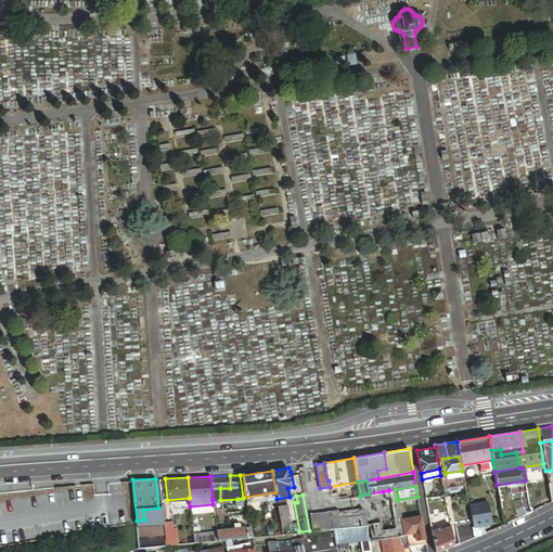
[(381,537),(403,534),(400,517),(397,500),(397,496),(389,498),(395,526),(382,528),(380,521),(372,522),(375,538),(381,537)]
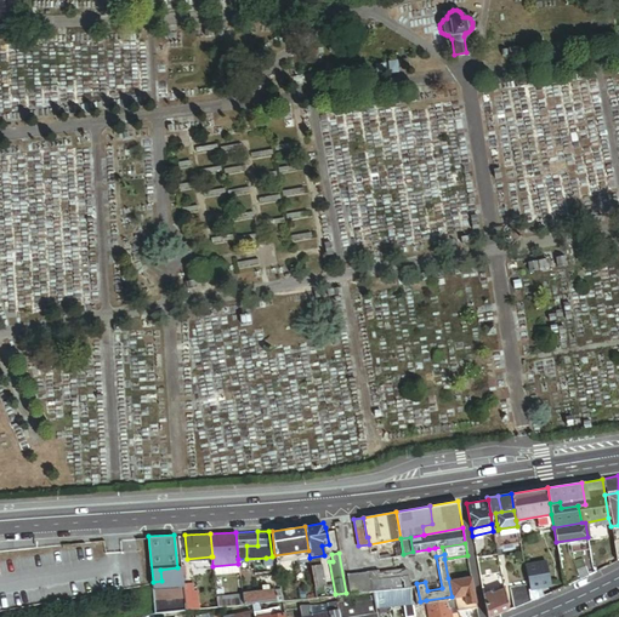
[(579,577),(589,572),(580,555),(571,560),(579,577)]
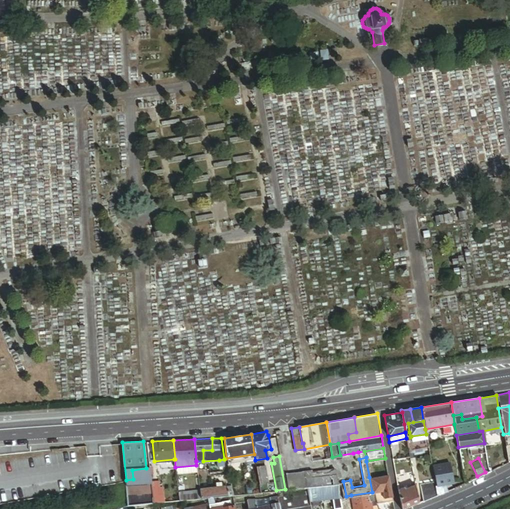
[(432,465),(434,480),(435,484),(445,482),(452,481),(449,462),(432,465)]
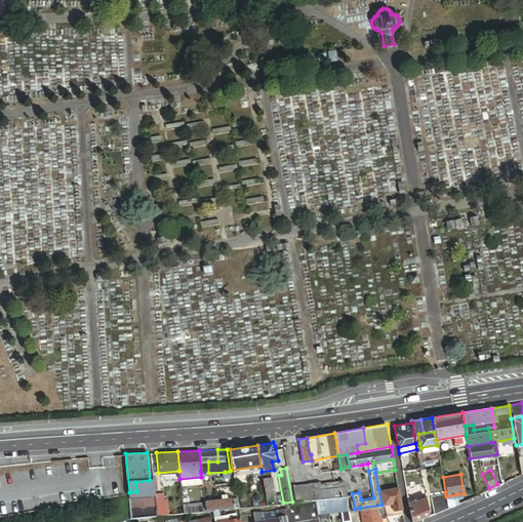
[(273,477),(263,479),(266,495),(275,494),(273,477)]
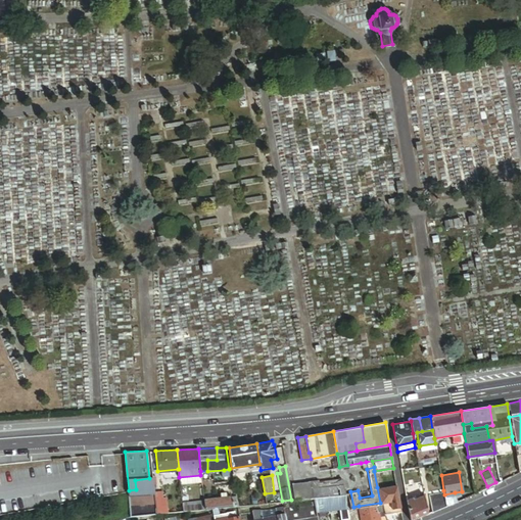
[(136,489),(153,487),(153,484),(153,477),(149,478),(135,480),(136,489)]
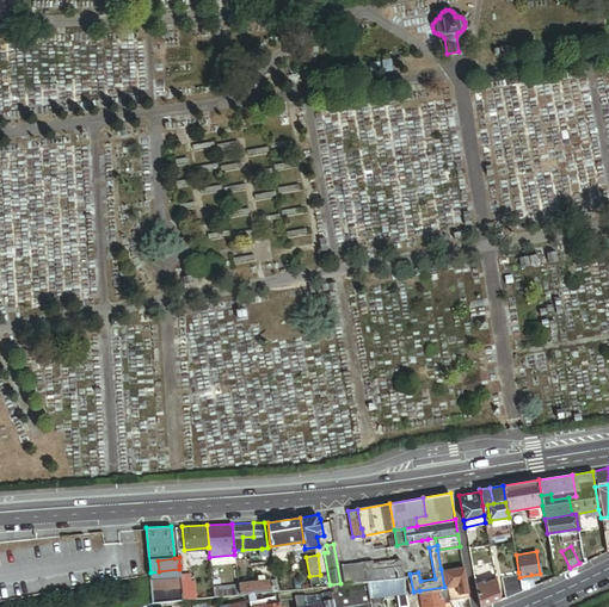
[(363,581),(367,581),(374,580),(373,563),(371,559),(361,561),(363,581)]
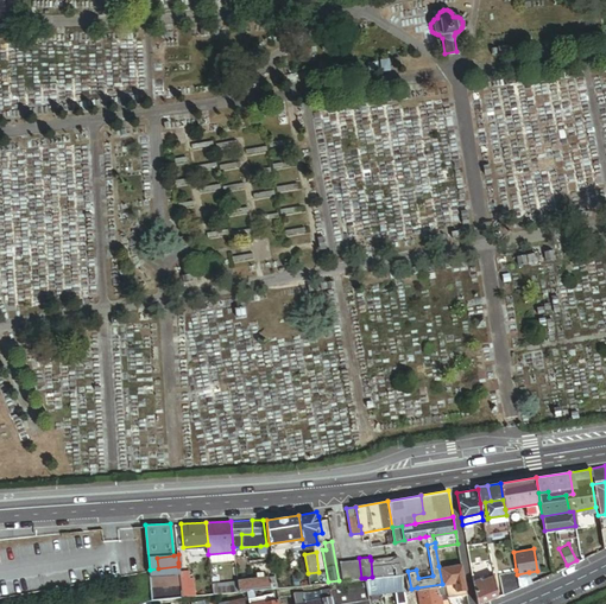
[(372,577),(401,574),(402,574),(398,557),(371,560),(372,577)]
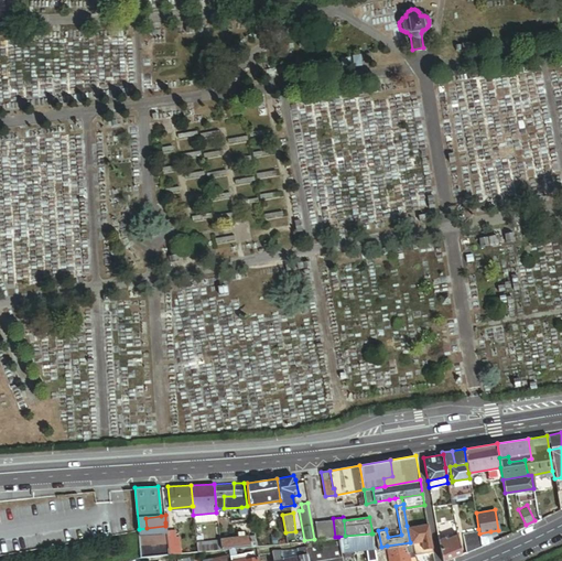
[(314,520),(316,539),(335,537),(333,518),(314,520)]
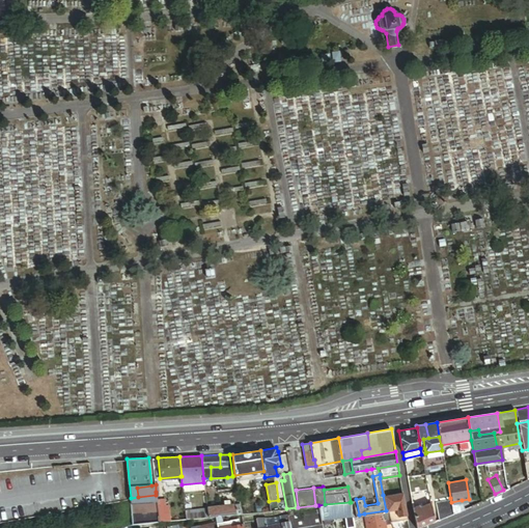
[(156,492),(156,495),(157,499),(165,498),(164,491),(156,492)]
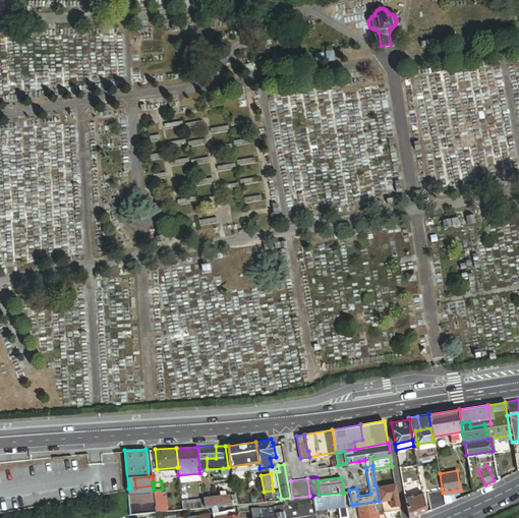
[(399,504),(395,482),(376,485),(379,501),(380,501),(388,499),(390,506),(398,504),(399,504)]
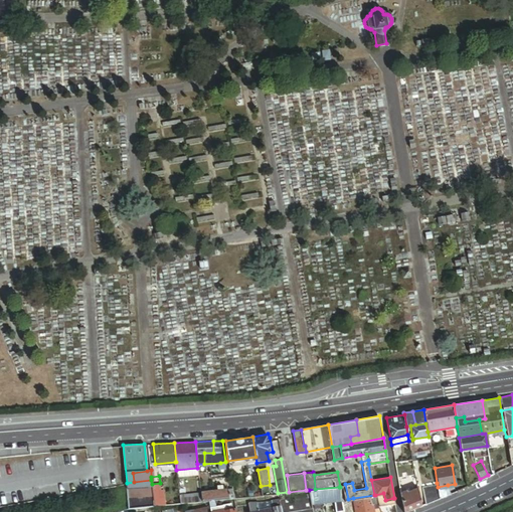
[(160,483),(152,484),(153,499),(163,498),(162,483),(160,483)]
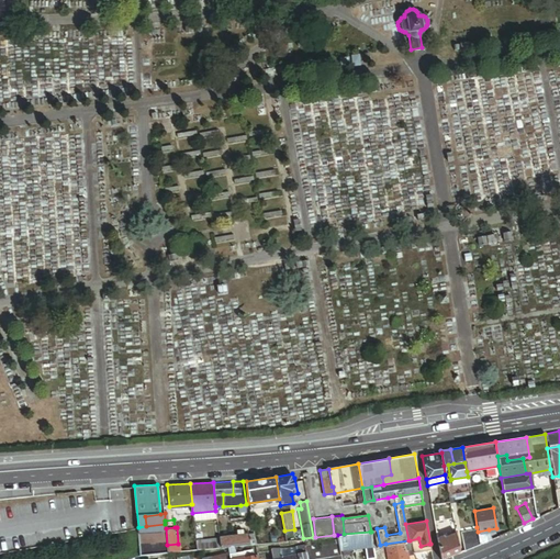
[(463,549),(480,543),(478,532),(477,527),(460,530),(463,549)]
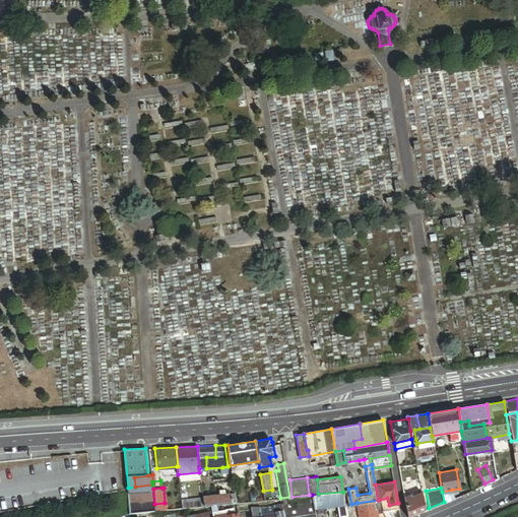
[(444,502),(454,498),(452,490),(442,492),(444,502)]
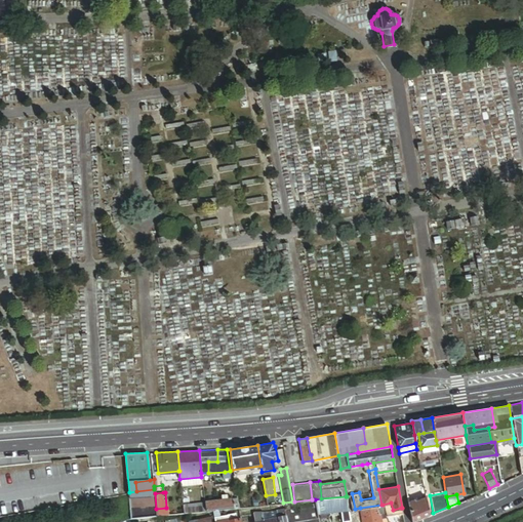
[(321,498),(315,499),(318,514),(340,510),(348,509),(346,496),(321,498)]
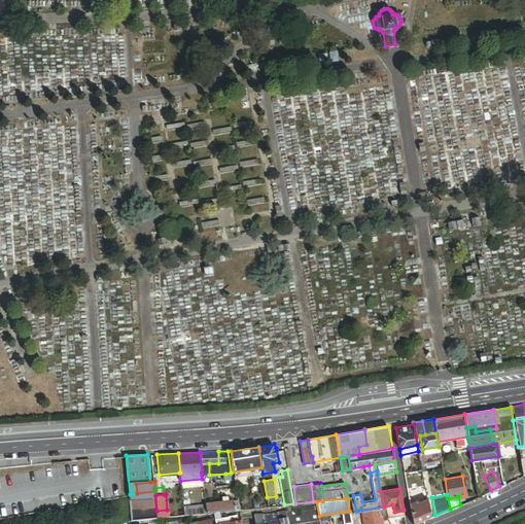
[(413,523),(430,517),(431,517),(427,498),(418,502),(419,509),(412,513),(413,523)]
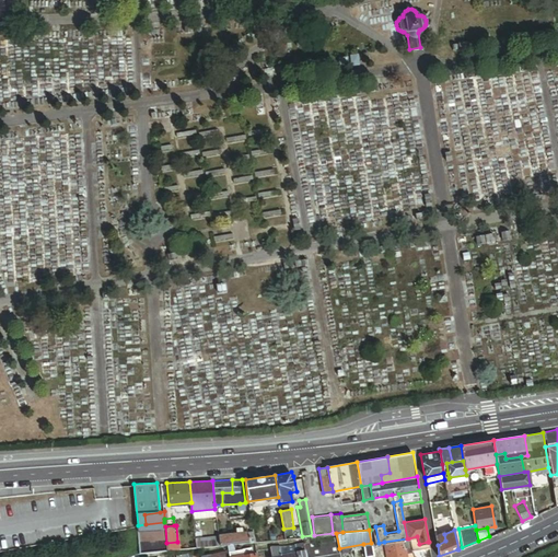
[(234,533),(219,534),(220,544),(228,544),(250,542),(247,532),(241,532),(234,533)]
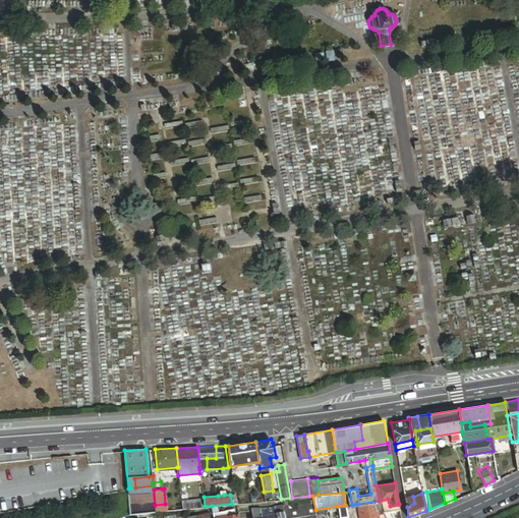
[(405,500),(407,507),(414,503),(413,497),(411,497),(405,500)]
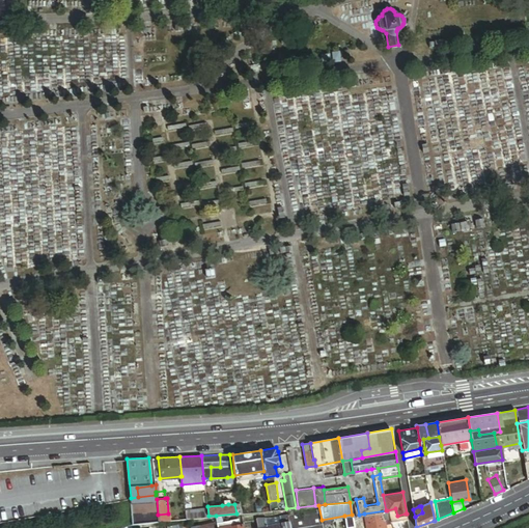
[(189,518),(201,517),(200,507),(185,508),(185,518),(189,518)]
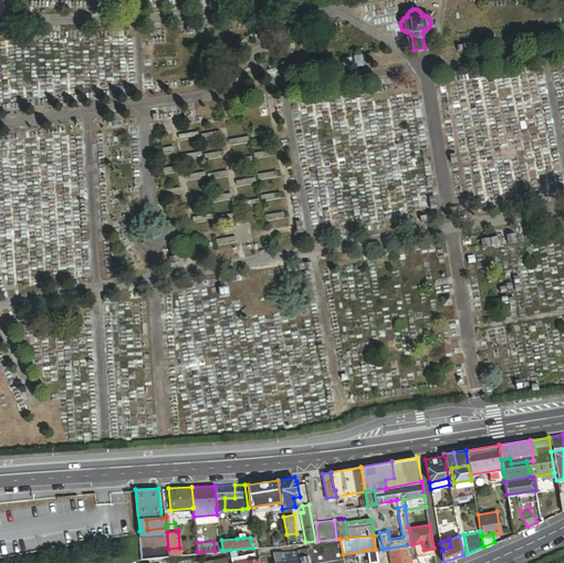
[(425,553),(424,550),(421,542),(413,544),(414,551),(415,555),(425,554),(425,553)]
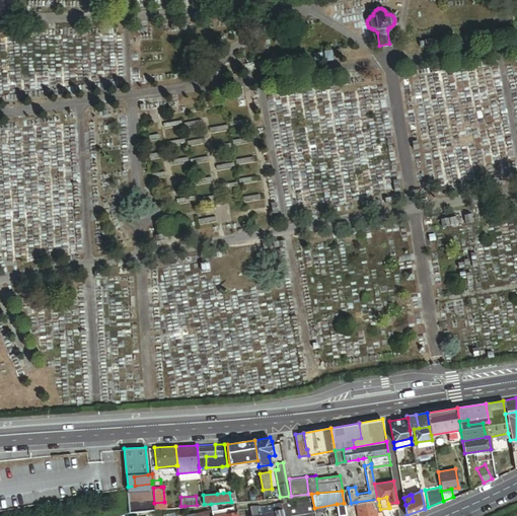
[(379,505),(378,499),(377,499),(356,502),(357,509),(376,506),(379,505)]
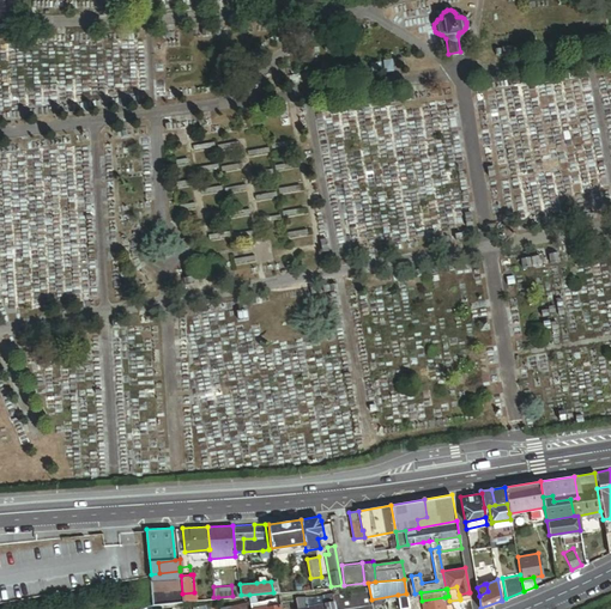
[(345,595),(334,597),(337,608),(371,608),(368,590),(345,595)]
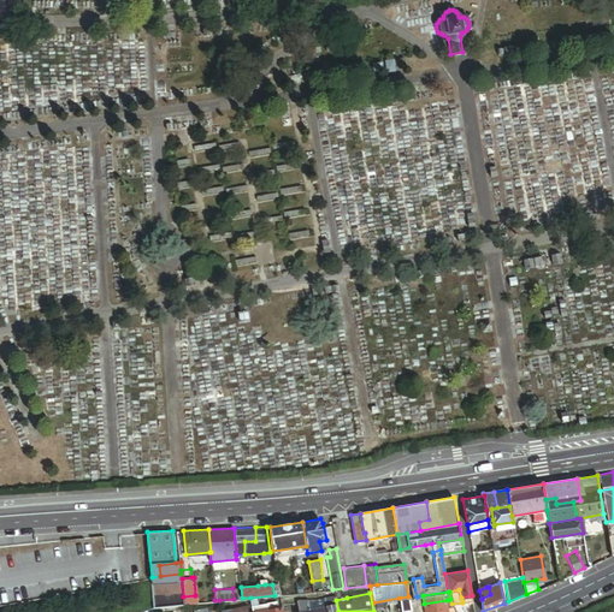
[(282,606),(279,594),(275,595),(251,598),(253,611),(279,606),(282,606)]
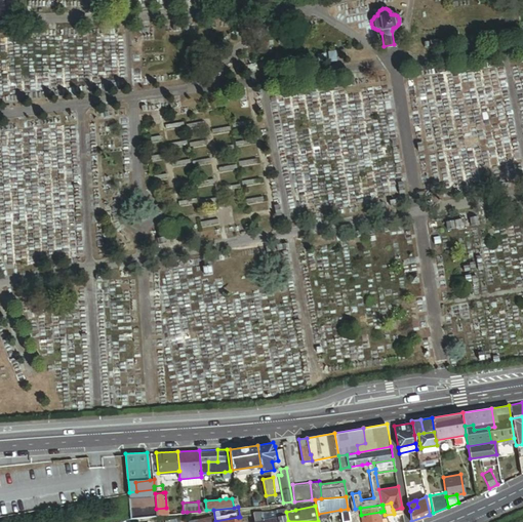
[(286,516),(284,507),(277,508),(279,515),(279,518),(286,516)]
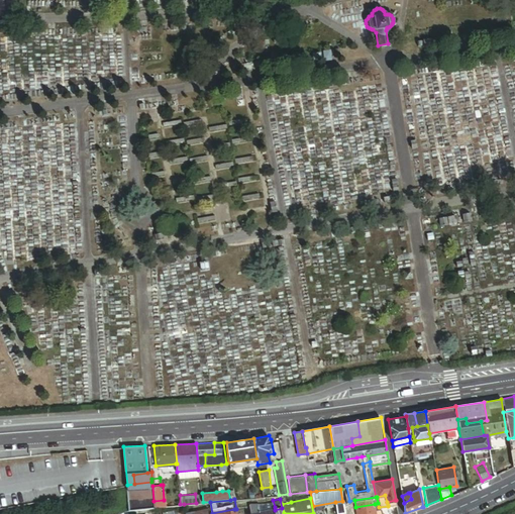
[(275,507),(273,500),(253,503),(254,507),(263,505),(264,509),(275,507)]
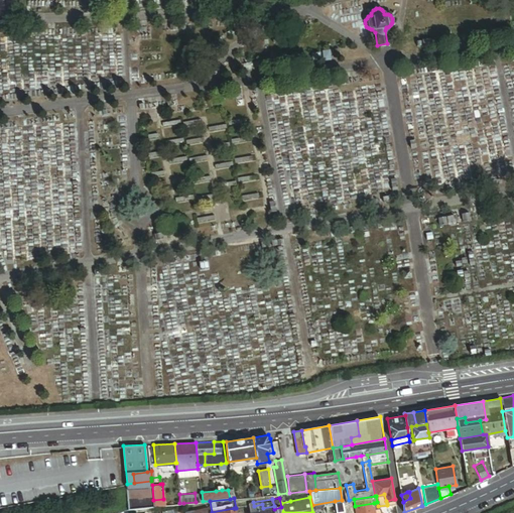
[(344,511),(342,500),(335,501),(336,504),(337,512),(344,511)]
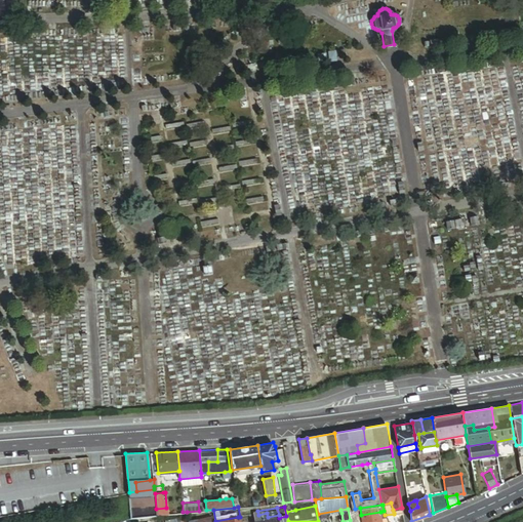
[(257,511),(253,512),(254,519),(268,517),(267,513),(258,515),(257,511)]
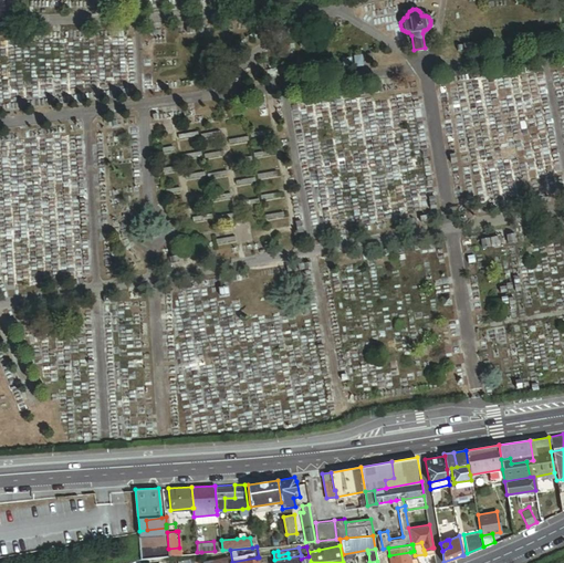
[(410,552),(389,555),(390,562),(411,562),(411,556),(410,552)]
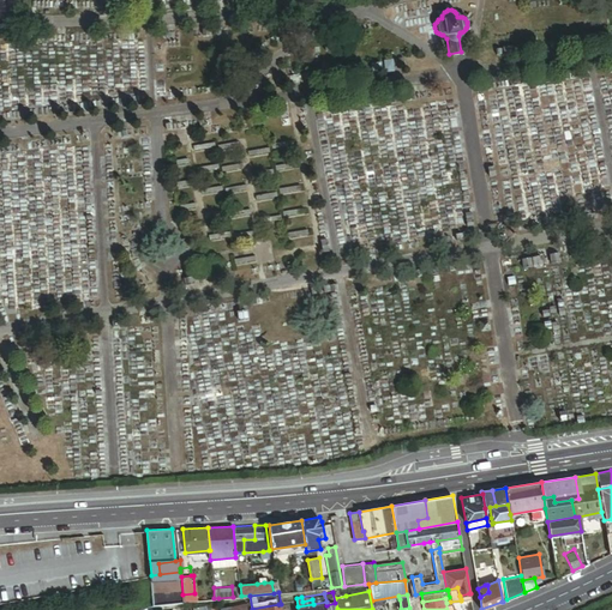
[(450,602),(454,609),(465,609),(462,599),(461,599),(461,601),(450,602)]
